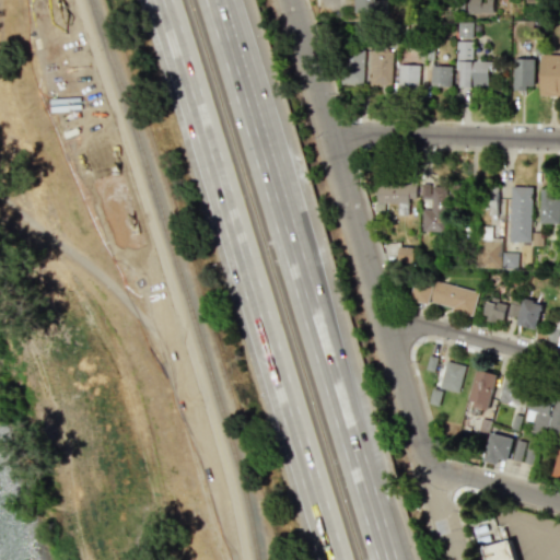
[(373,0),(352,0),(353,13),(374,13),(373,0)]
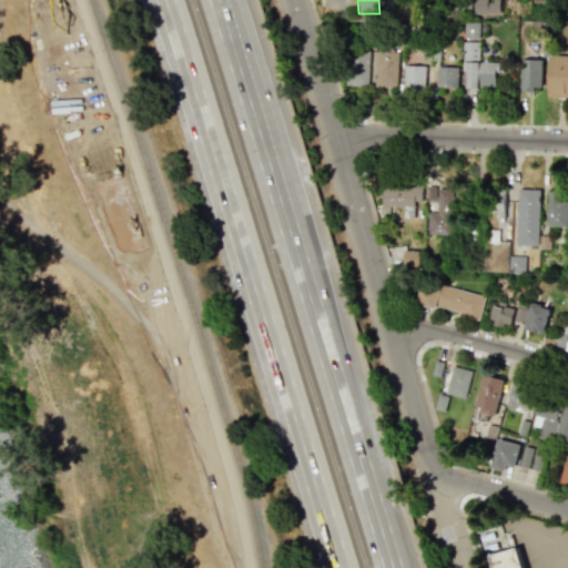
[(499,0),(473,0),(473,13),(499,13),(499,0)]
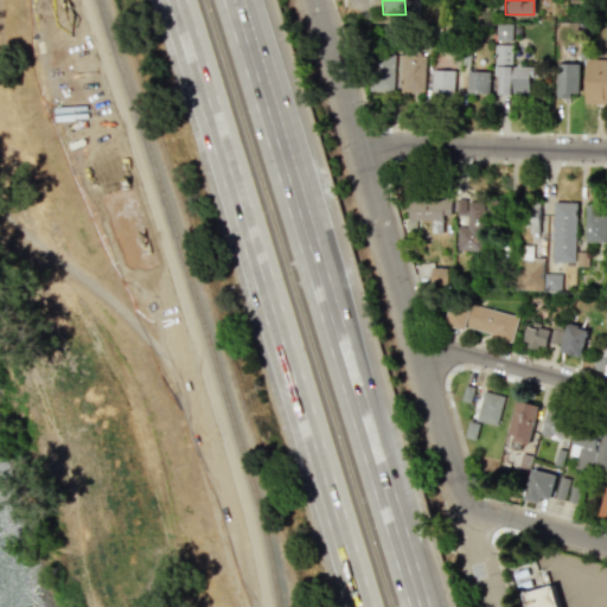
[(511,42),(511,24),(496,24),(496,42),(511,42)]
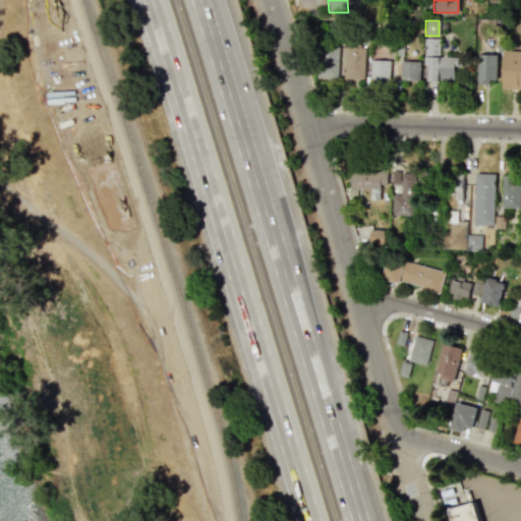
[(439,56),(440,39),(425,38),(424,80),(454,81),(454,65),(460,66),(461,57),(439,56)]
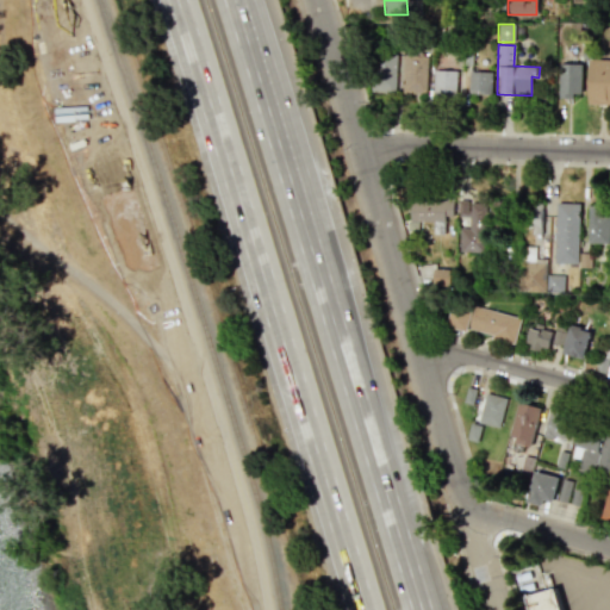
[(396,55),(371,54),(369,91),(394,92),(396,55)]
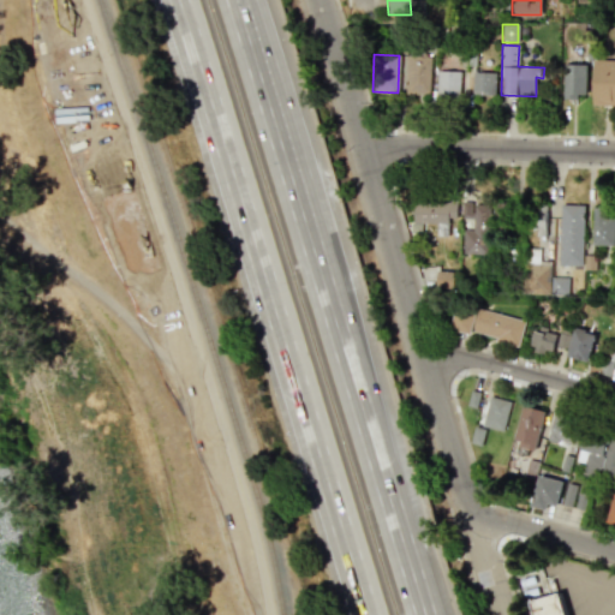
[(429,94),(430,55),(406,55),(405,93),(429,94)]
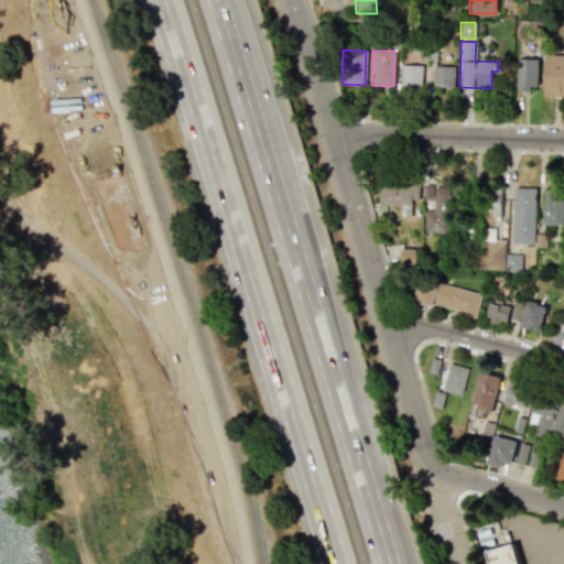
[(543,96),(563,96),(563,54),(544,54),(543,96)]
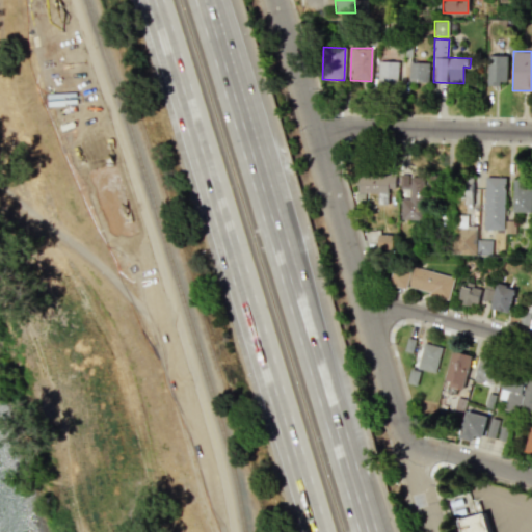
[(507,83),(507,55),(488,56),(489,84),(507,83)]
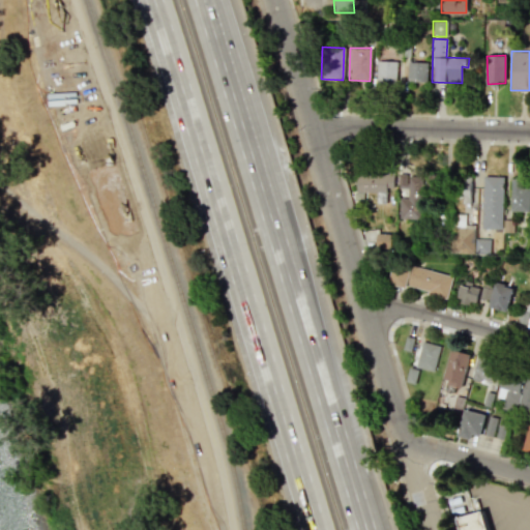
[(396,61),(376,61),(375,86),(395,87),(396,61)]
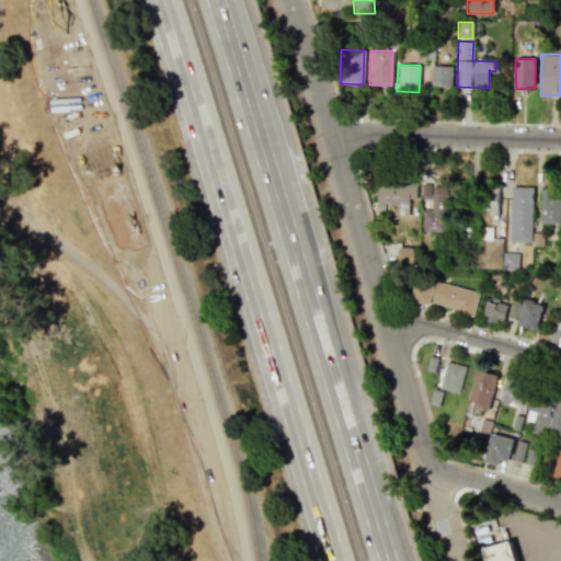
[(451,66),(431,66),(431,87),(451,87),(451,66)]
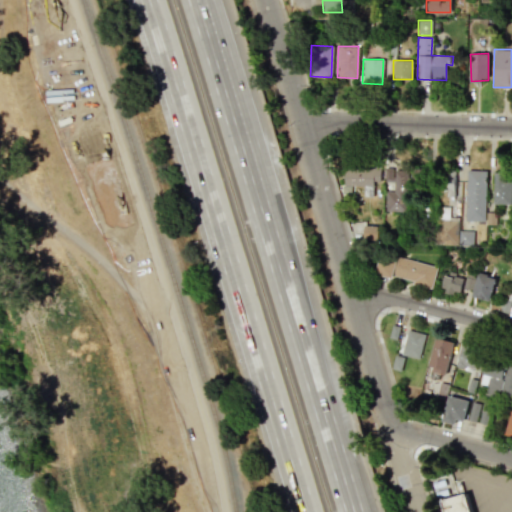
[(379,166),(344,165),(344,185),(363,185),(363,196),(372,197),(373,181),(379,181),(379,166)]
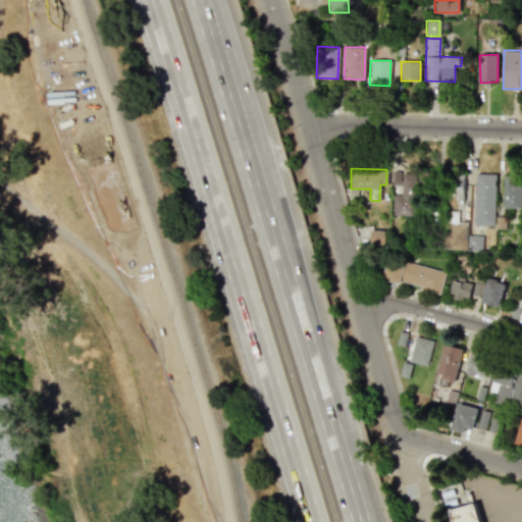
[(415,215),(415,172),(390,172),(392,186),(401,186),(402,195),(393,195),(393,216),(415,215)]
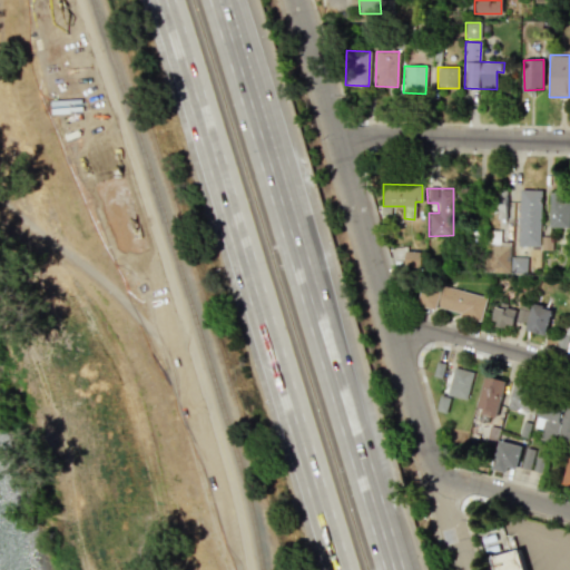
[(541,190),(519,189),(518,246),(540,246),(541,190)]
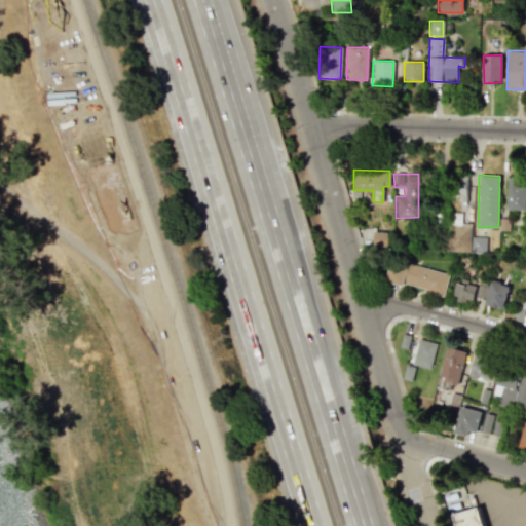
[(466,176),(453,176),(453,200),(466,200),(466,176)]
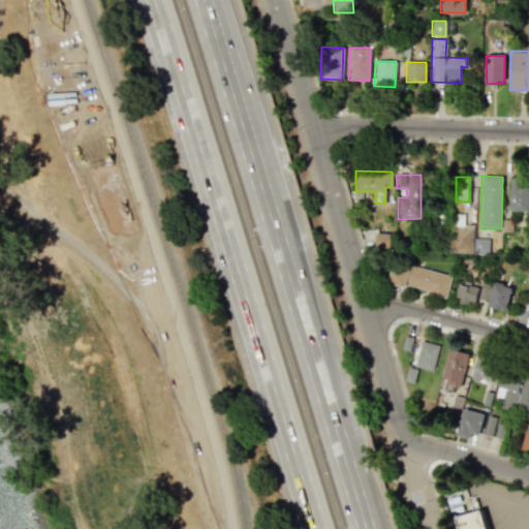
[(508,211),(528,211),(528,181),(509,181),(508,211)]
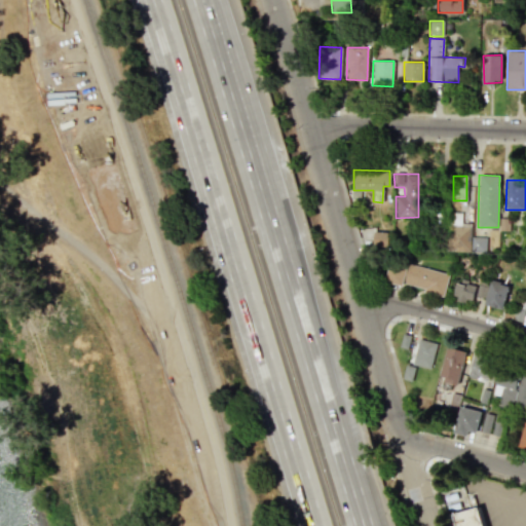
[(447,250),(470,250),(471,226),(448,225),(447,250)]
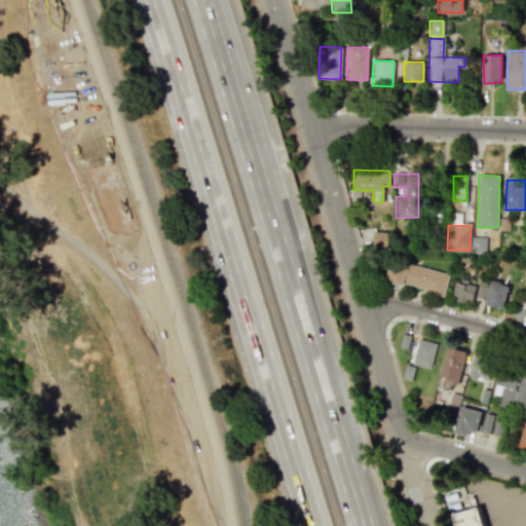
[(373,246),(387,247),(388,232),(374,232),(373,246)]
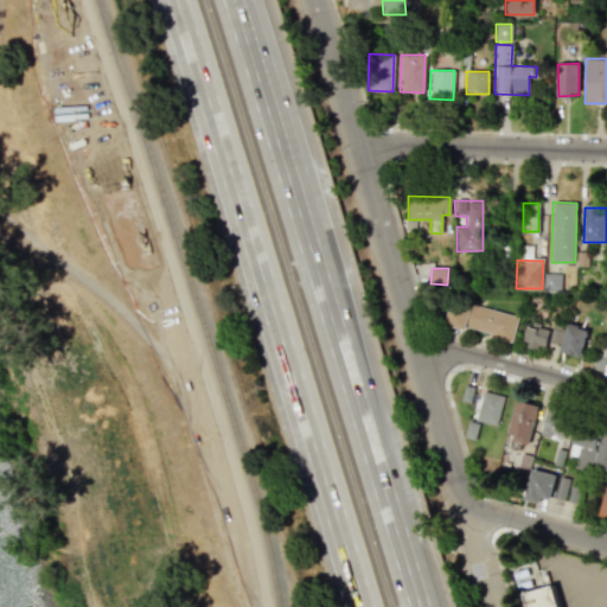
[(543,291),(560,291),(561,274),(544,273),(543,291)]
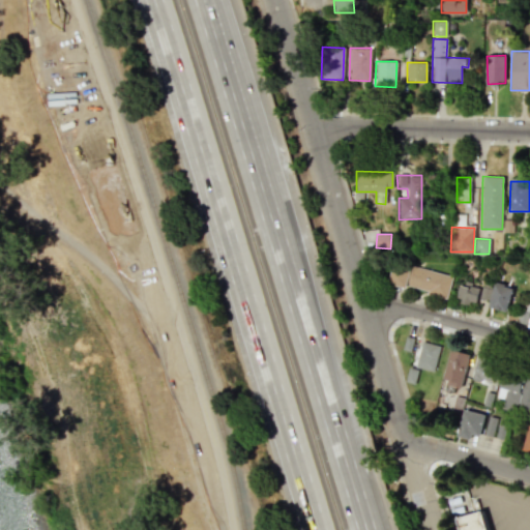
[(452,276),(394,261),(388,284),(406,289),(407,287),(447,297),(452,276)]
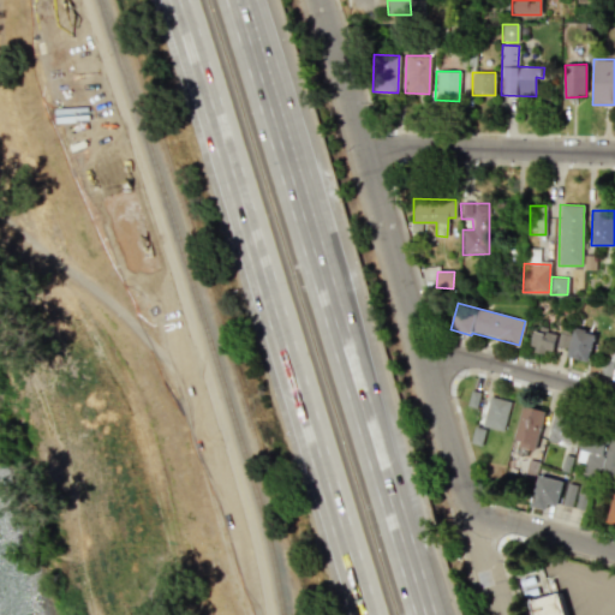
[(556,332),(535,328),(530,350),(551,354),(556,332)]
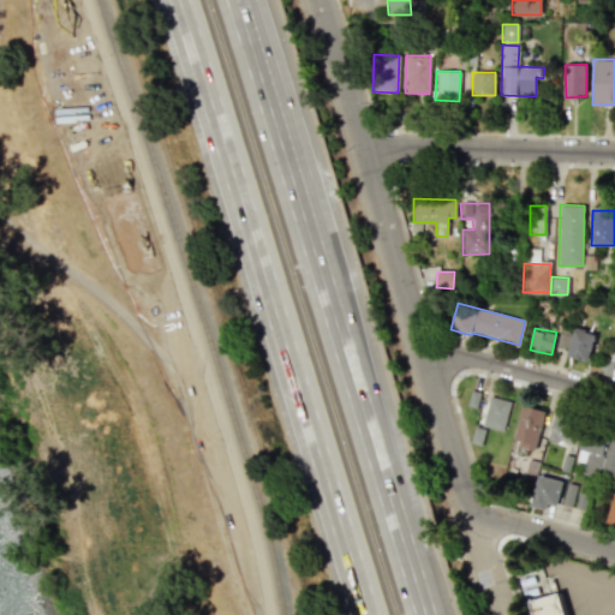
[(595,333),(572,329),(567,357),(589,360),(595,333)]
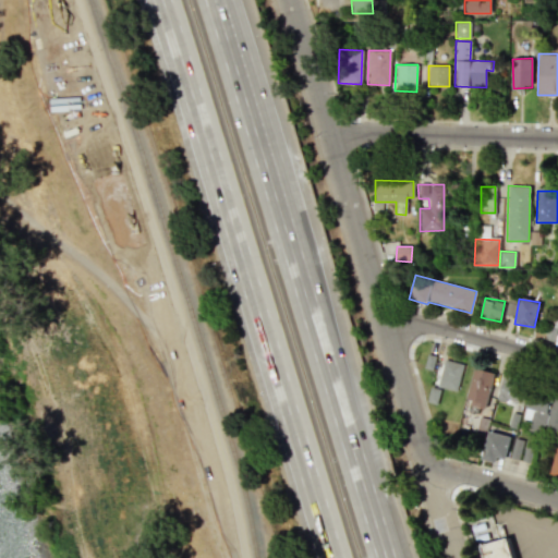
[(464,364),(445,359),(437,386),(457,391),(464,364)]
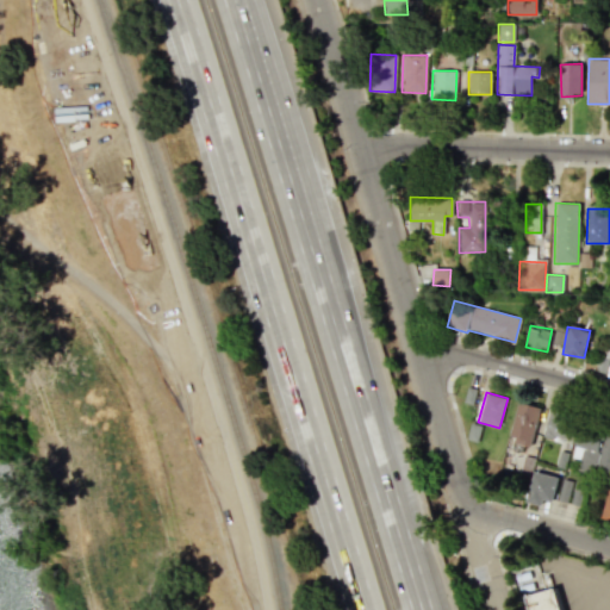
[(530,446),(541,408),(518,402),(508,439),(530,446)]
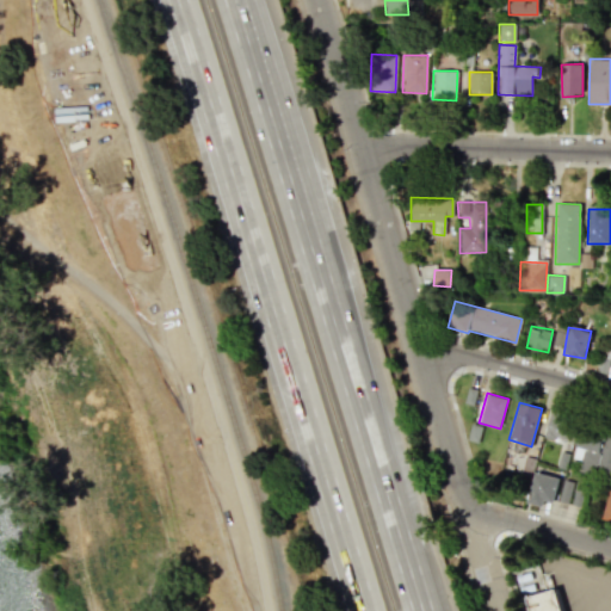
[(544,437),(569,440),(573,413),(549,409),(544,437)]
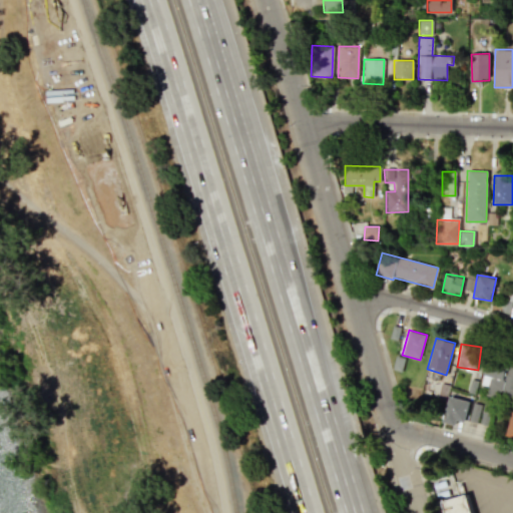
[(481,385),(488,386),(486,396),(499,398),(502,381),(512,383),(512,363),(512,368),(485,363),(481,385)]
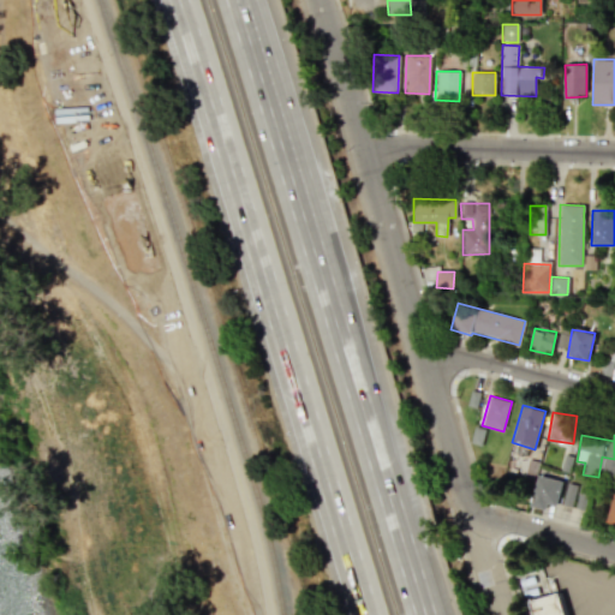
[(563,482),(538,475),(530,506),(545,511),(548,503),(556,506),(563,482)]
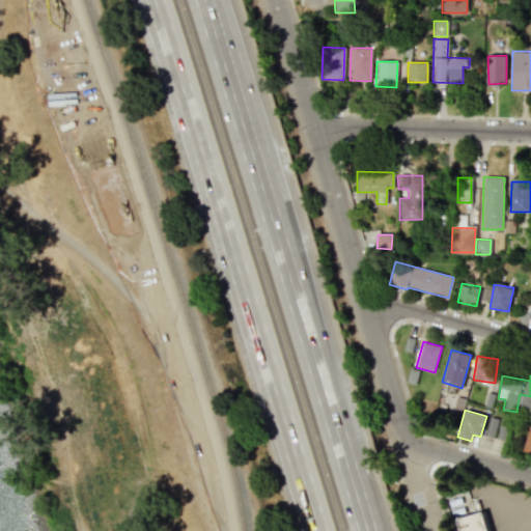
[(497,418),(488,417),(485,437),(494,438),(497,418)]
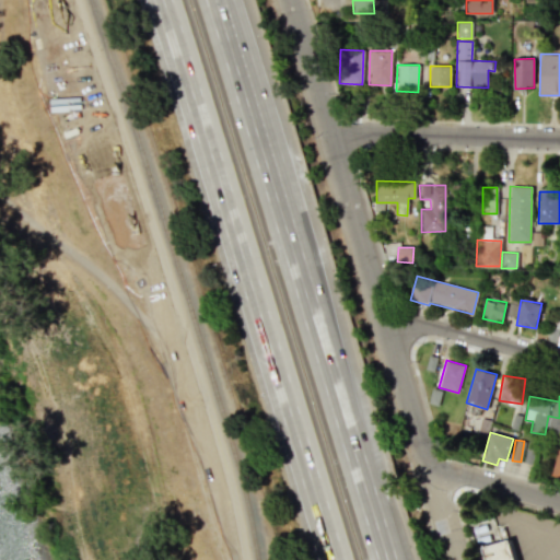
[(512,559),(512,544),(480,544),(480,559),(512,559)]
